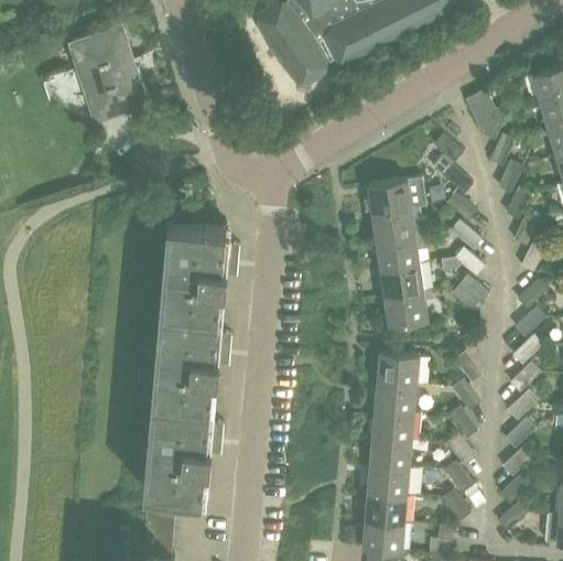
[(287,0),(280,0),(273,0),(258,11),(257,24),(267,43),(281,64),(295,82),(309,84),(325,73),(327,63),(326,61),(333,57),(335,62),(352,61),(457,7),(461,0),(287,0)]
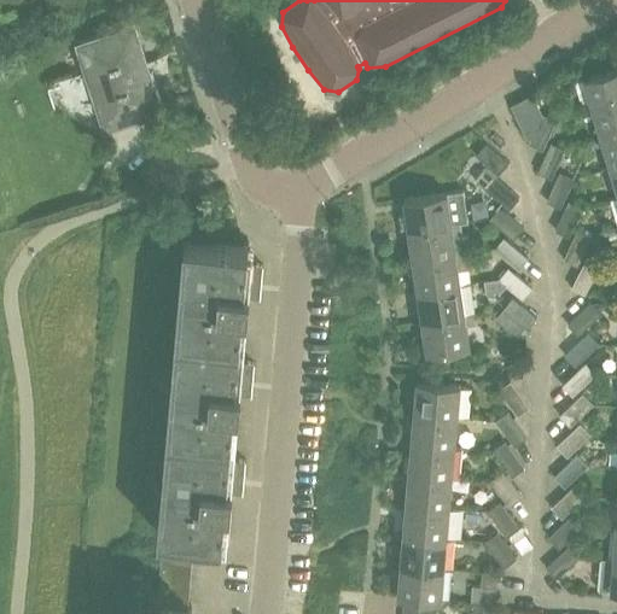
[(79,46),(87,72),(53,85),(57,94),(64,105),(70,111),(75,116),(81,120),(87,122),(93,124),(99,126),(105,126),(106,129),(161,109),(133,25),(79,46)]
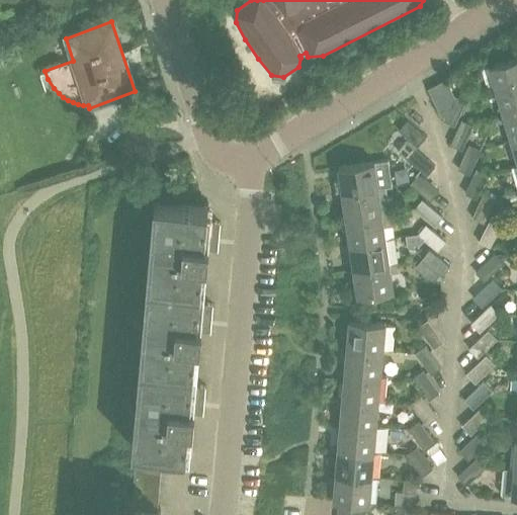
[(516,61),(488,70),(482,72),(489,96),(495,94),(496,95),(516,88),(516,61)]
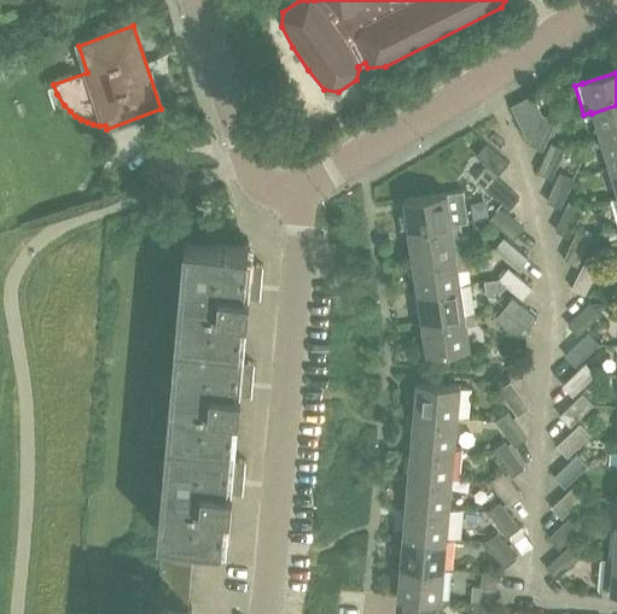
[(542,152),(556,122),(542,118),(533,98),(511,109),(516,118),(525,140),(529,141),(528,146),(542,152)]
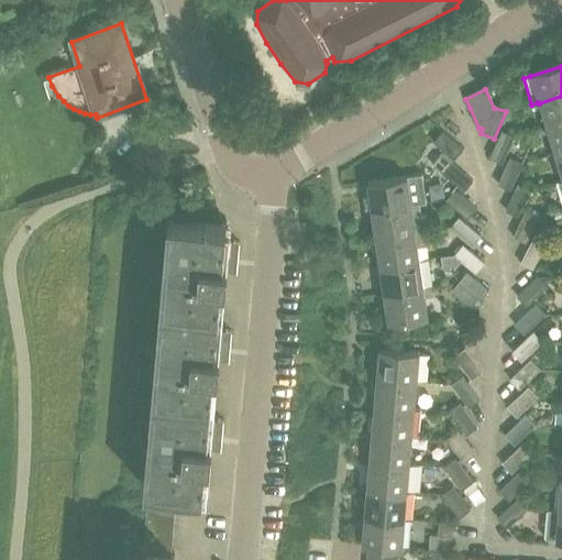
[(561,96),(539,103),(547,130),(561,125),(561,96)]
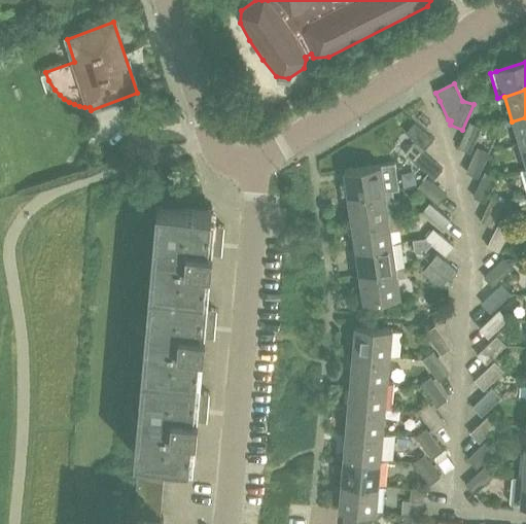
[(525,117),(512,121),(519,147),(525,144),(525,117)]
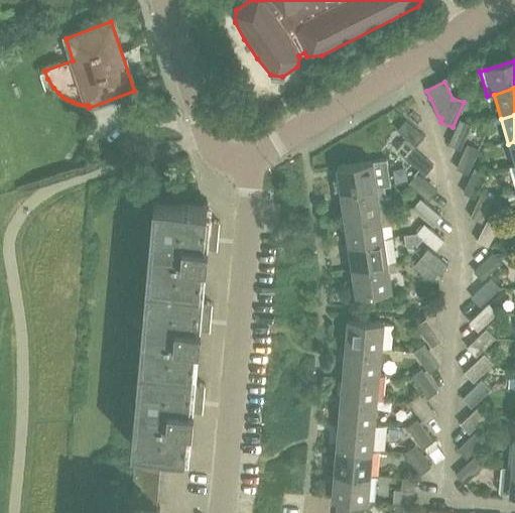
[(460,151),(471,127),(460,121),(447,145),(460,151)]
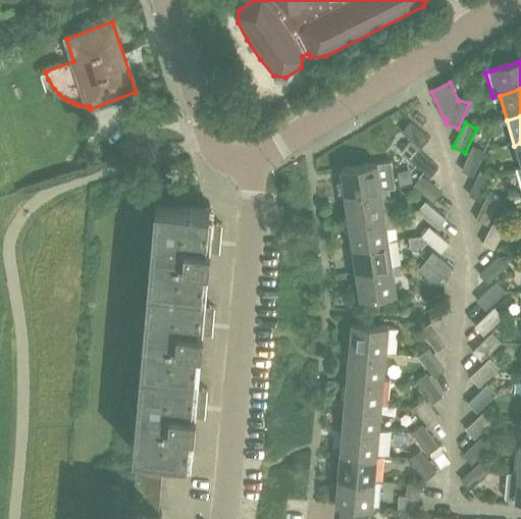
[(401,133),(419,149),(427,140),(410,123),(401,133)]
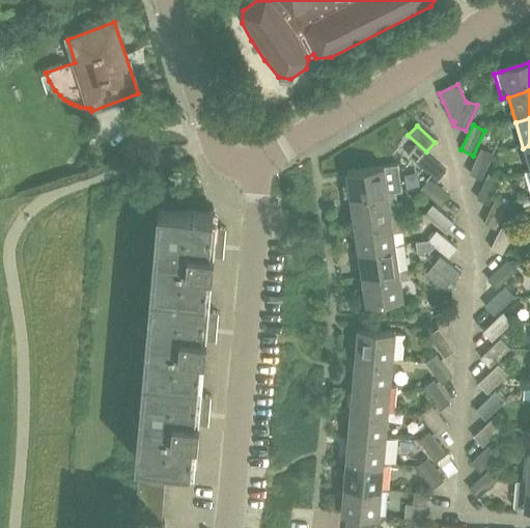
[(406,157),(437,183),(445,172),(424,155),(414,146),(406,157)]
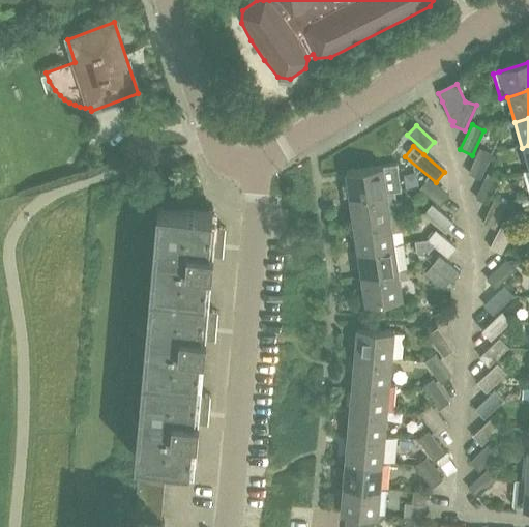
[(479,181),(491,155),(478,150),(468,175),(479,181)]
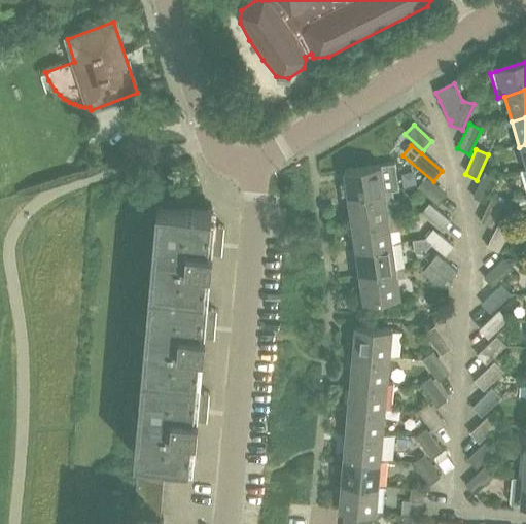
[(344,174),(347,201),(384,196),(384,194),(398,191),(396,178),(382,180),(380,169),(344,174)]
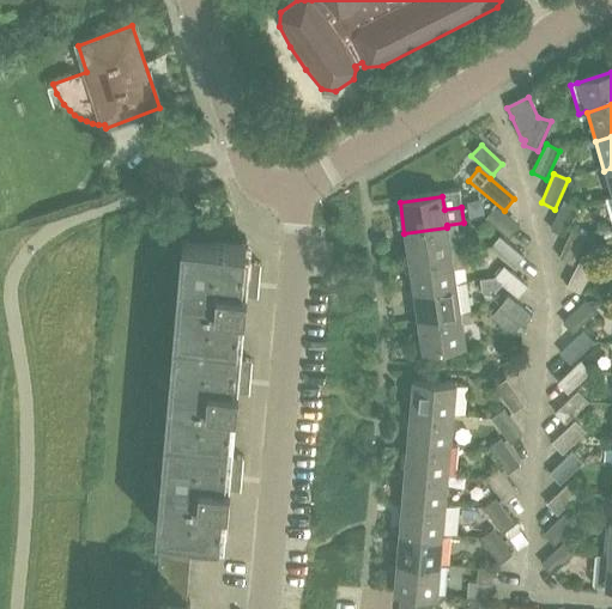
[(563,237),(577,208),(563,202),(550,231),(563,237)]
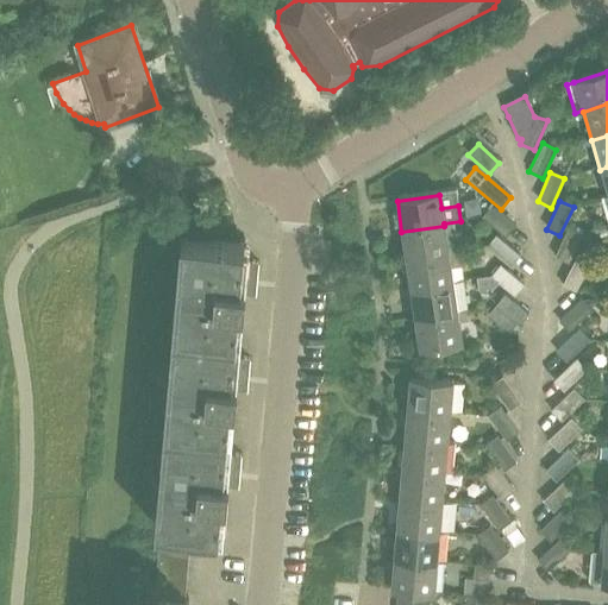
[(506,238),(515,227),(491,207),(482,219),(506,238)]
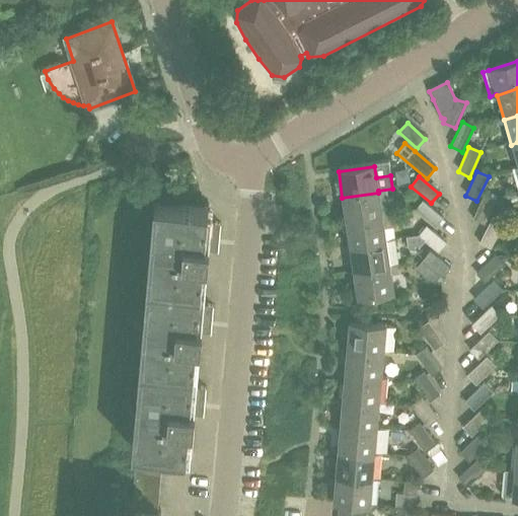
[(378,193),(342,198),(346,223),(381,218),(381,216),(378,193)]
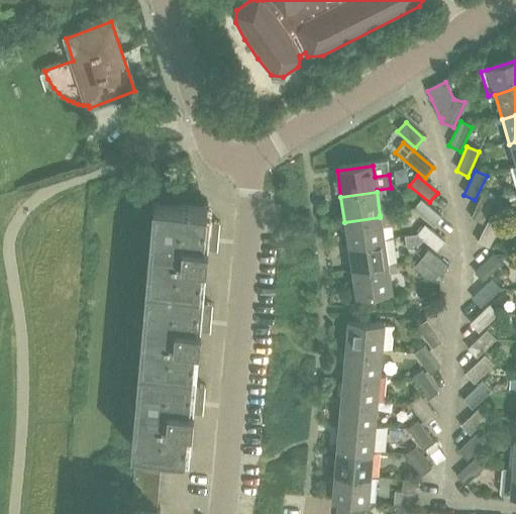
[(482,225),(494,200),(482,195),(471,219),(482,225)]
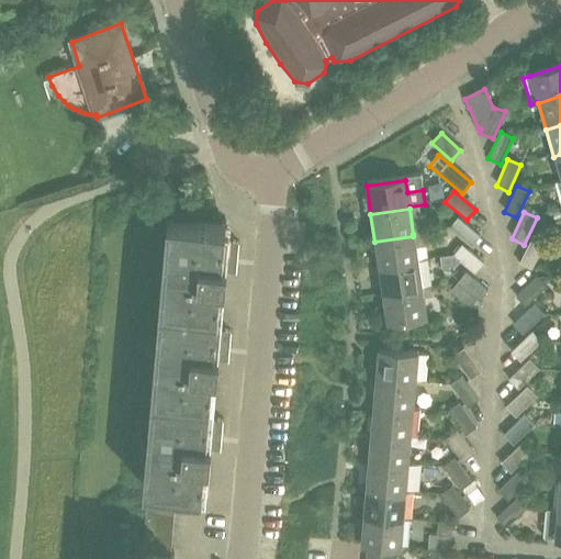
[(471,248),(479,237),(457,219),(448,230),(471,248)]
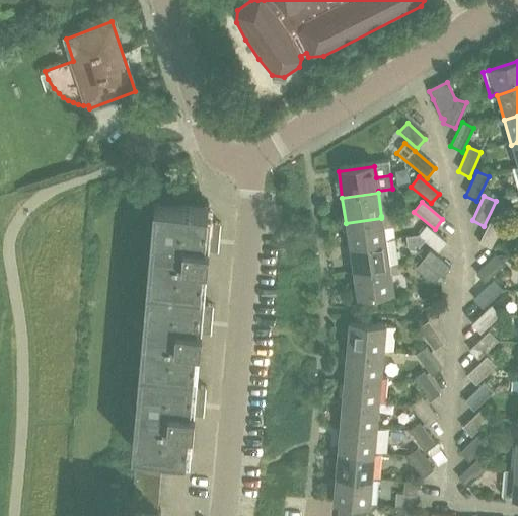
[(213,209),(153,204),(146,286),(206,291),(210,243),(219,244),(220,227),(211,226),(213,209)]
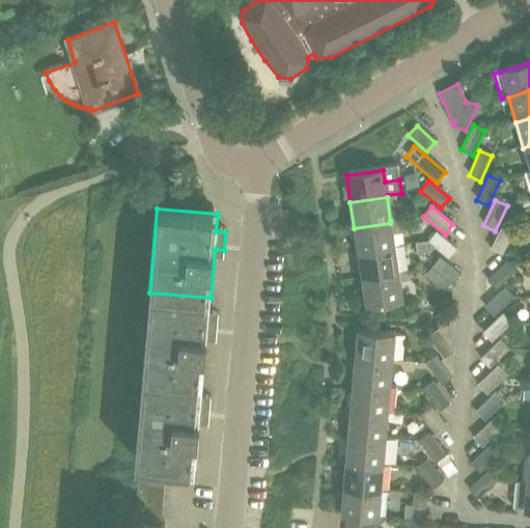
[(390,223),(354,228),(358,254),(394,248),(392,234),(403,233),(401,219),(390,221),(390,223)]
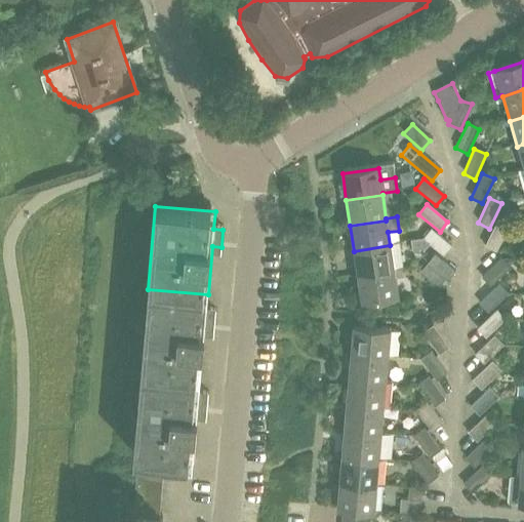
[(496,252),(509,229),(497,223),(484,247),(496,252)]
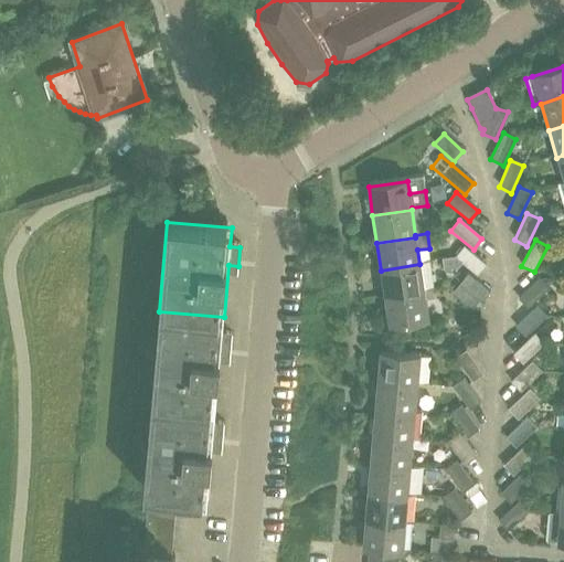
[(464,247),(455,258),(443,260),(444,271),(458,268),(461,264),(477,276),(486,266),(464,247)]
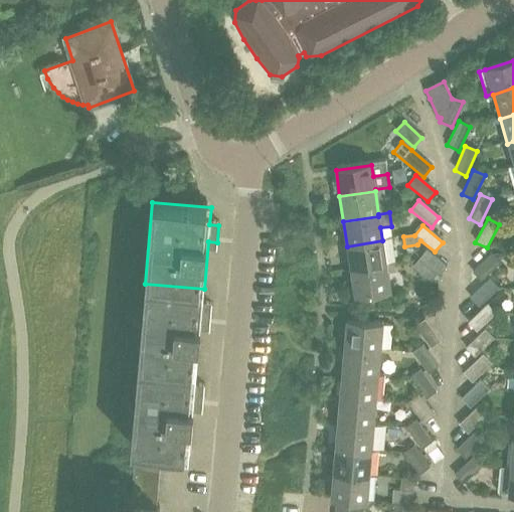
[(382,240),(347,246),(350,272),(386,266),(382,240)]
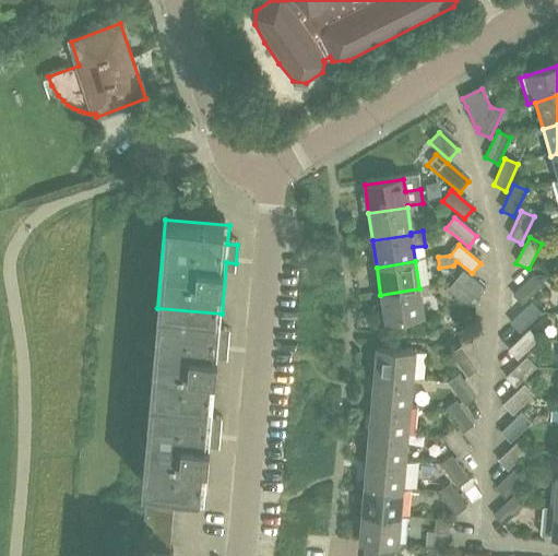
[(463,272),(454,283),(447,291),(466,308),(474,299),(476,300),(485,290),(463,272)]
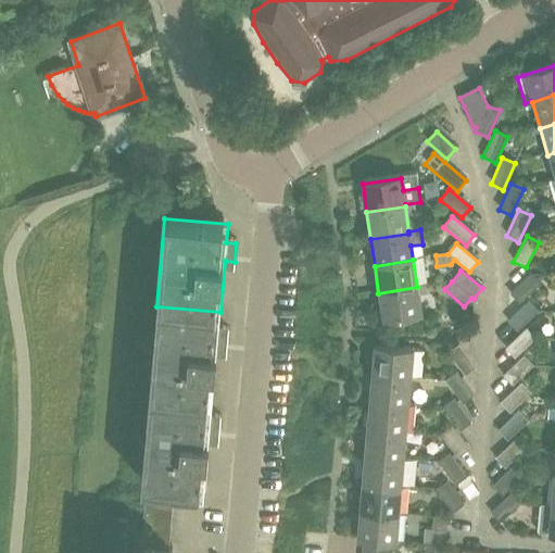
[(519,304),(540,285),(530,274),(509,294),(519,304)]
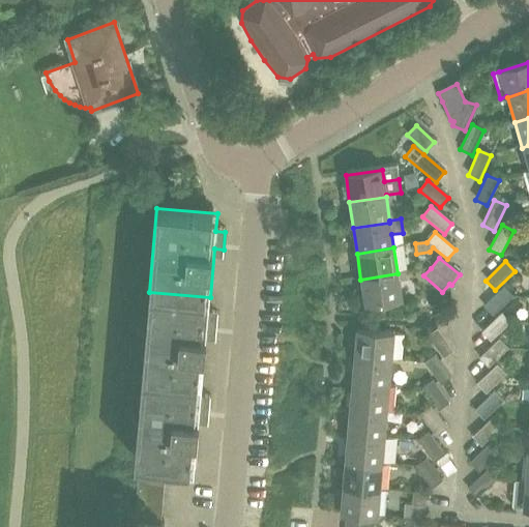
[(398,273),(360,280),(364,305),(401,300),(398,273)]
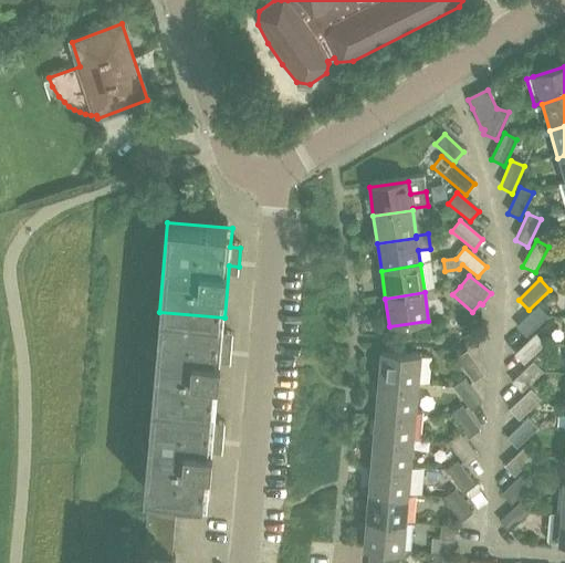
[(547,316),(564,313),(564,294),(545,296),(547,316)]
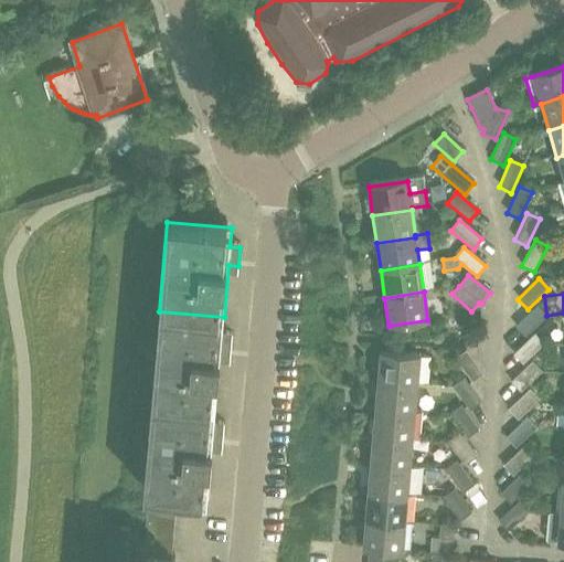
[(525,337),(546,317),(536,307),(515,327),(525,337)]
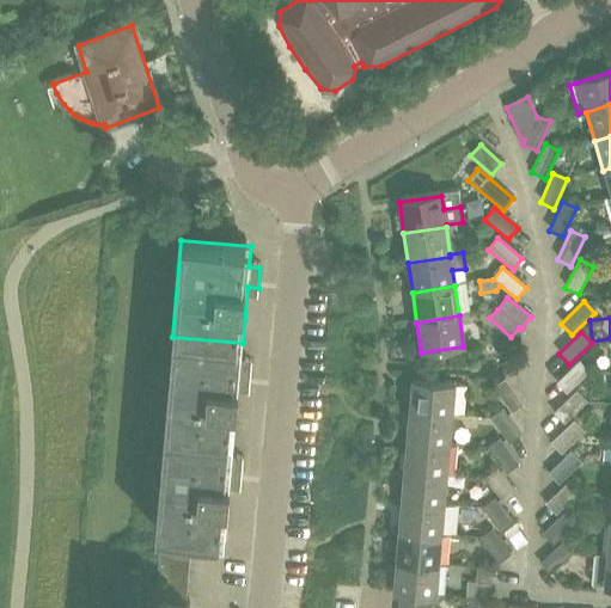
[(243,343),(172,337),(164,434),(234,440),(239,384),(250,385),(251,364),(240,363),(243,343)]
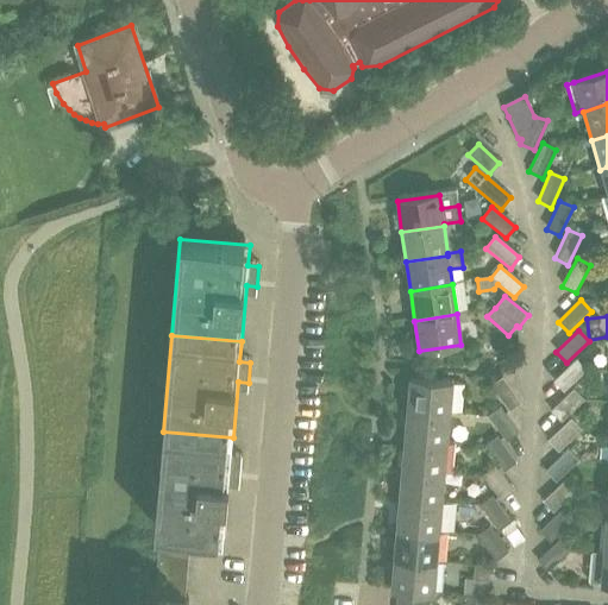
[(563,392),(587,371),(576,360),(553,382),(563,392)]
